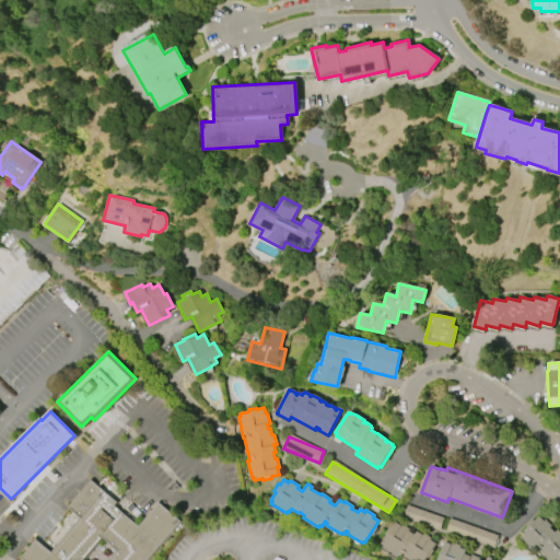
[(114,505),(139,527),(159,503),(182,522),(149,559),(24,559),(21,557),(36,539),(51,553),(81,518),(68,506),(91,480),(117,502),(114,505)]
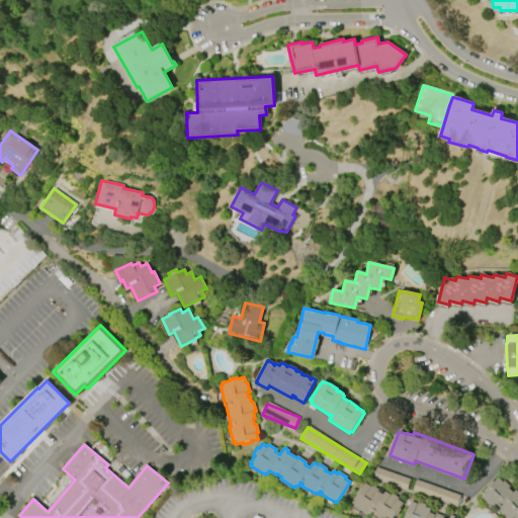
[(410,480),(376,467),(372,480),(405,492),(410,480)]
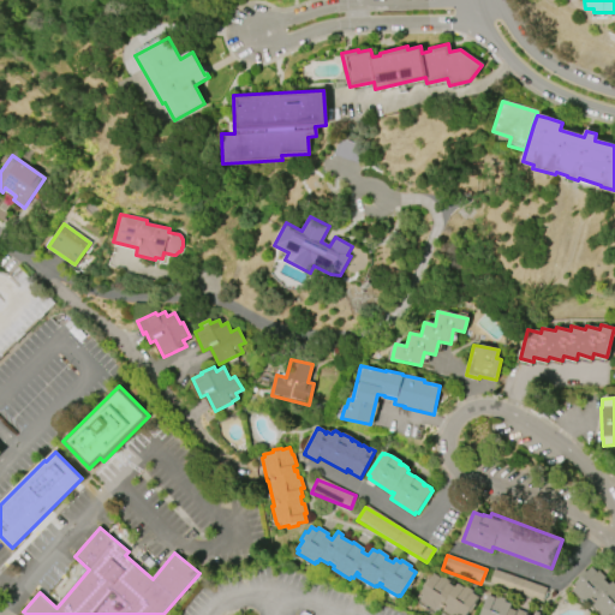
[(587,607),(571,590),(573,587),(572,586),(591,567),(597,573),(598,571),(607,579),(604,581),(609,585),(613,581),(614,584),(614,614),(598,614),(589,604),(587,607)]
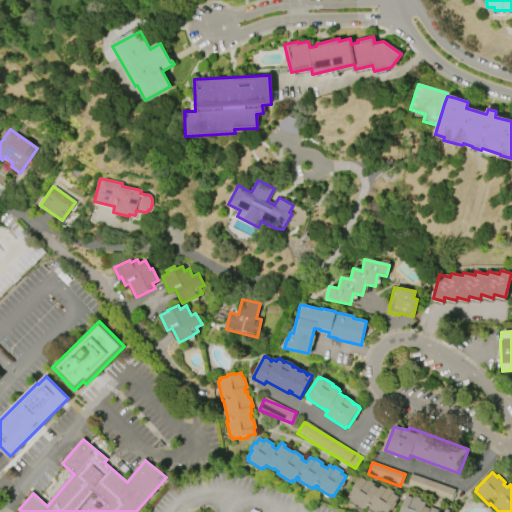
[(455,490),(411,474),(407,487),(451,502),(455,490)]
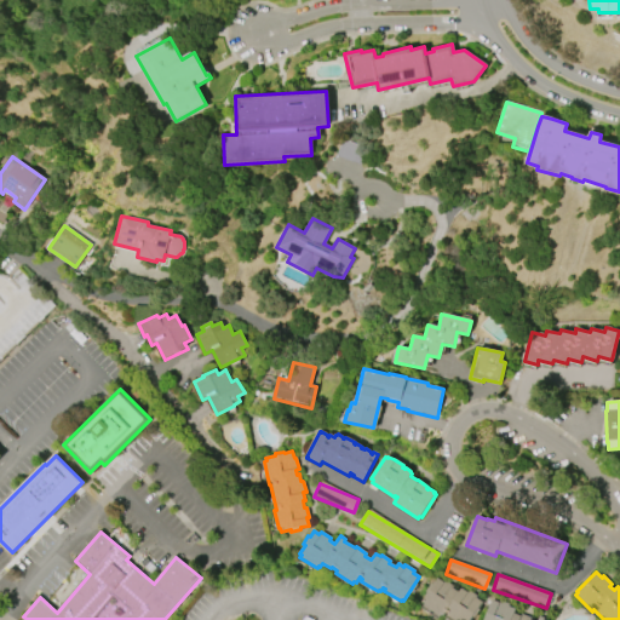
[(422,602),(426,593),(424,592),(430,583),(432,584),(436,578),(441,581),(442,580),(453,586),(452,589),(458,592),(460,589),(465,592),(465,590),(477,597),(476,598),(481,602),(469,619),(452,619),(447,616),(448,613),(445,610),(442,615),(438,613),(437,615),(423,606),(425,603),(422,602)]
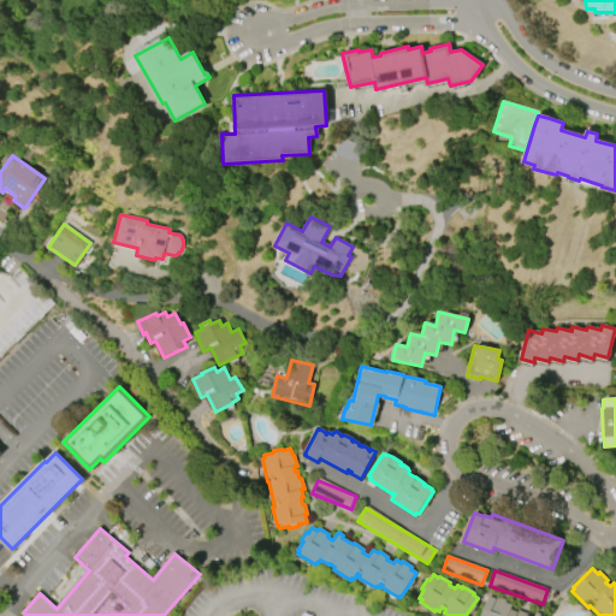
[(480,615),(489,596),(495,599),(496,597),(507,600),(505,603),(511,605),(509,610),(516,612),(517,610),(527,614),(527,615),(533,615),(535,612),(542,614),(540,615),(480,615)]
